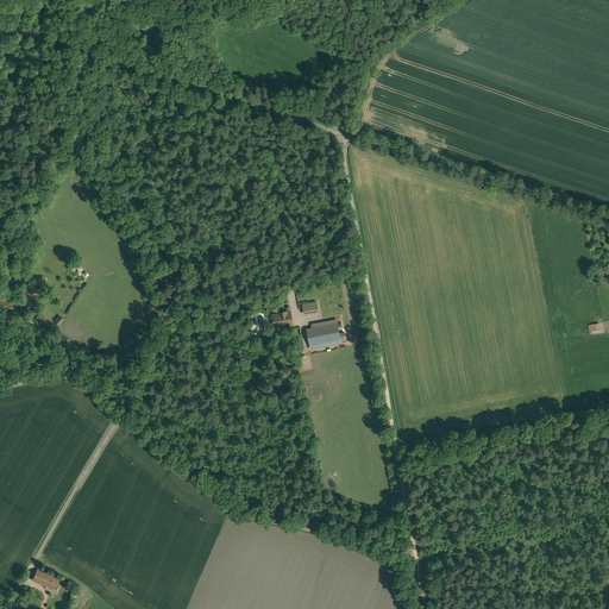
[(36,290),(31,284),(25,288),(30,295),(36,290)]
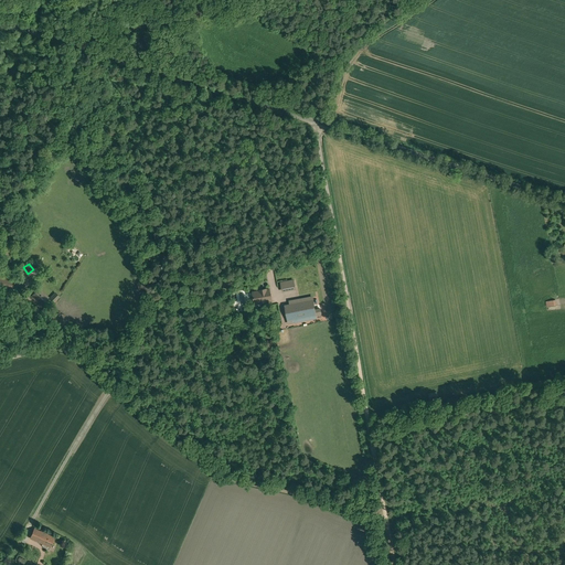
[(14,279),(0,276),(0,288),(12,290),(14,279)]
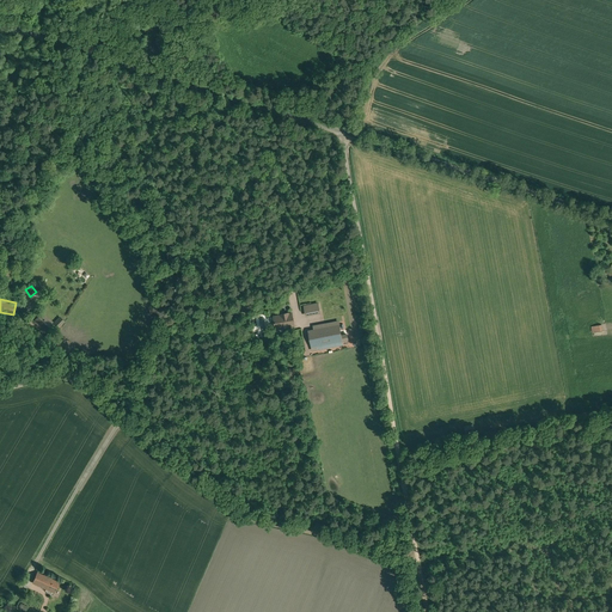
[(318,304),(305,306),(306,314),(319,312),(318,304)]
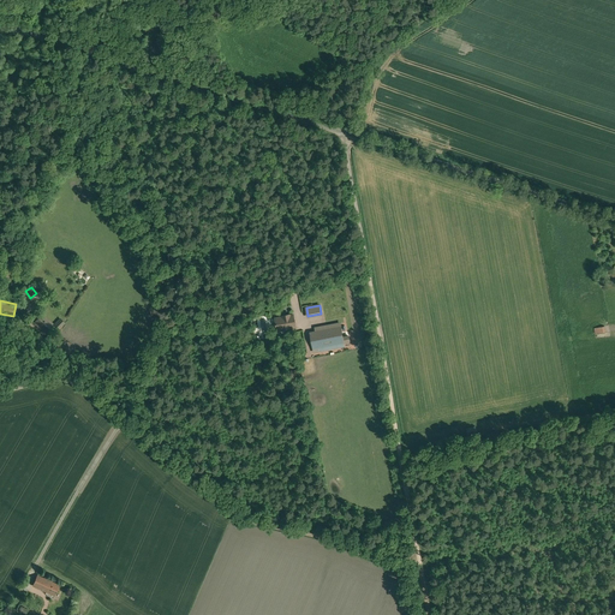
[(53,323),(43,314),(41,316),(39,314),(36,316),(39,318),(35,322),(45,333),(53,323)]
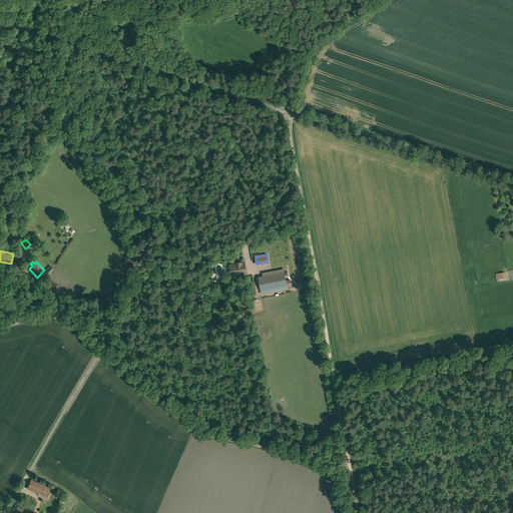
[(240,262),(226,265),(227,271),(241,268),(240,262)]
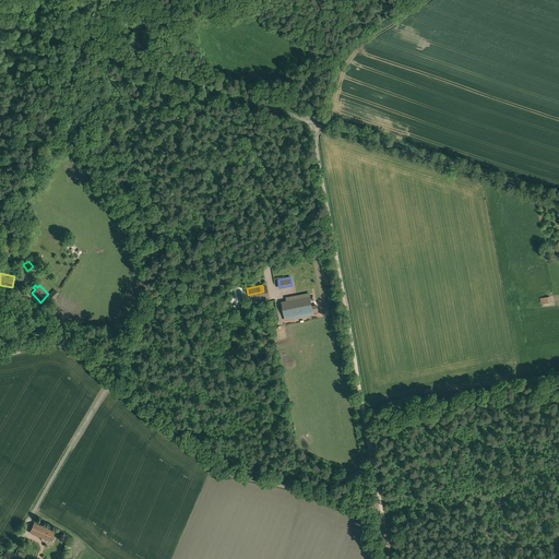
[(235,297),(230,298),(232,309),(239,308),(238,304),(244,304),(242,300),(240,300),(240,296),(242,295),(241,293),(238,294),(237,288),(230,289),(232,294),(234,294),(235,297)]
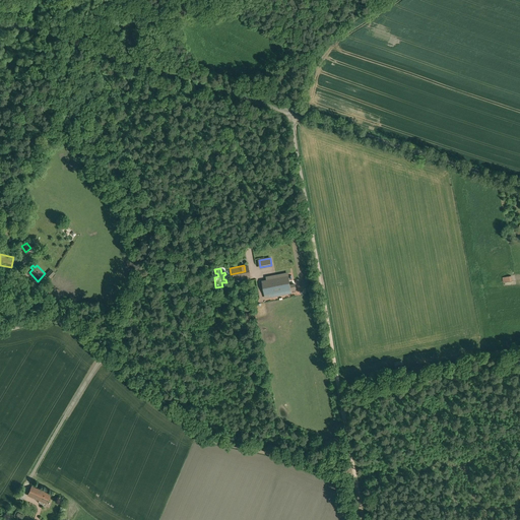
[(267,280),(262,281),(264,295),(269,294),(270,297),(290,293),(287,273),(266,277),(267,280)]
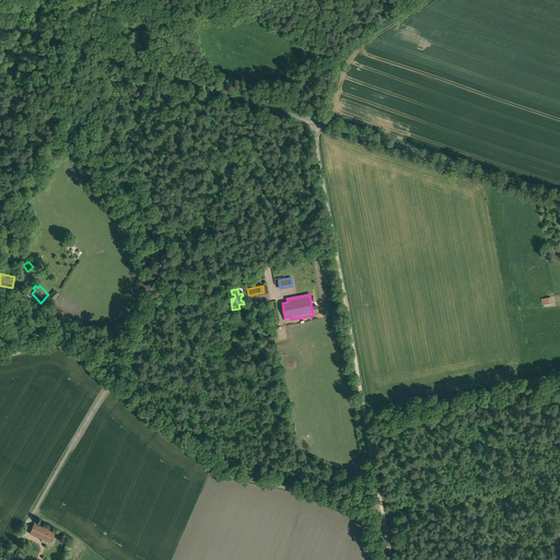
[(46,529),(34,525),(31,533),(43,538),(46,529)]
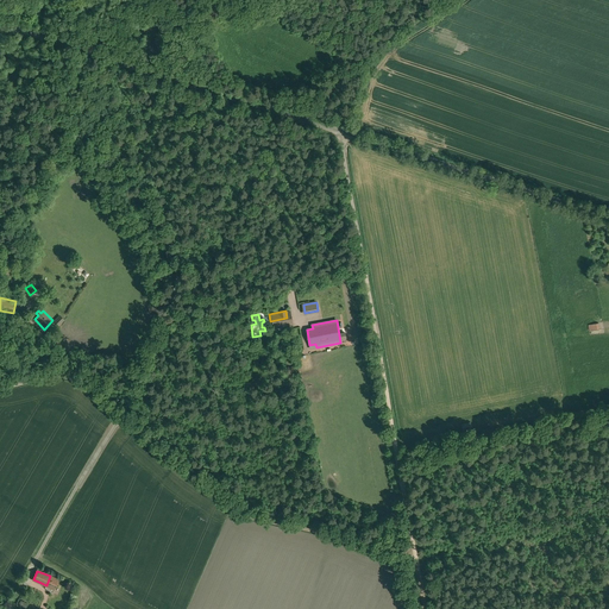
[(58,581),(50,576),(46,585),(54,589),(58,581)]
